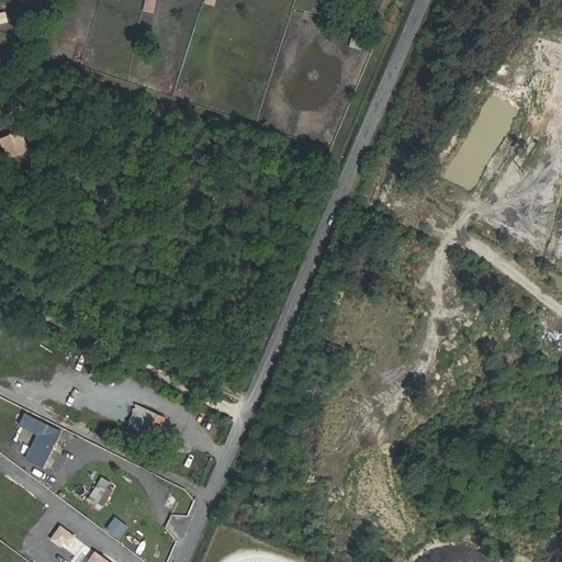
[(211,83),(199,88),(203,99),(214,96),(211,83)]
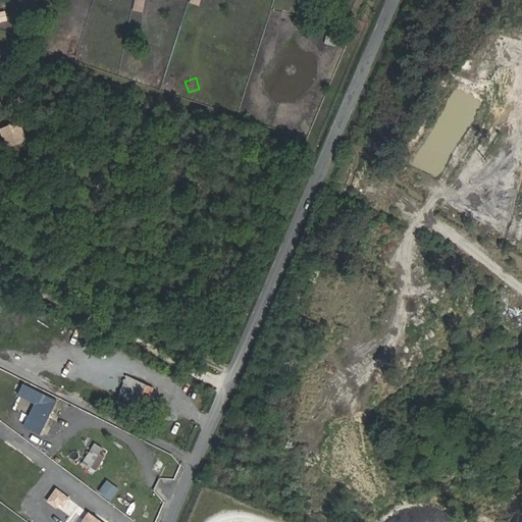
[(0,127),(0,136),(5,149),(25,141),(17,121),(0,127)]
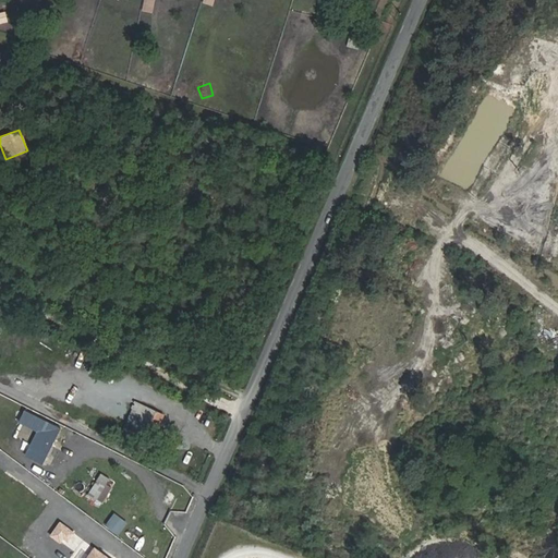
[(100,405),(97,411),(111,419),(114,412),(100,405)]
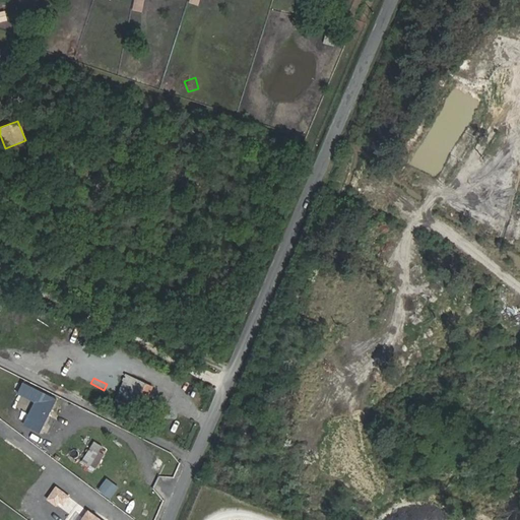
[(40,434),(56,399),(22,383),(16,396),(33,403),(22,425),(40,434)]
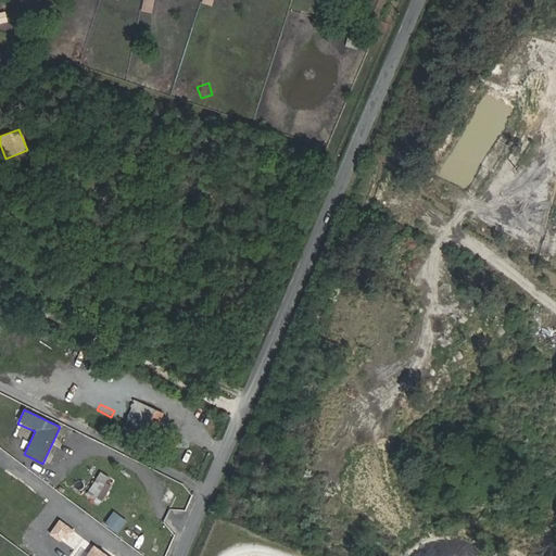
[(143,411),(139,419),(149,425),(153,415),(143,411)]
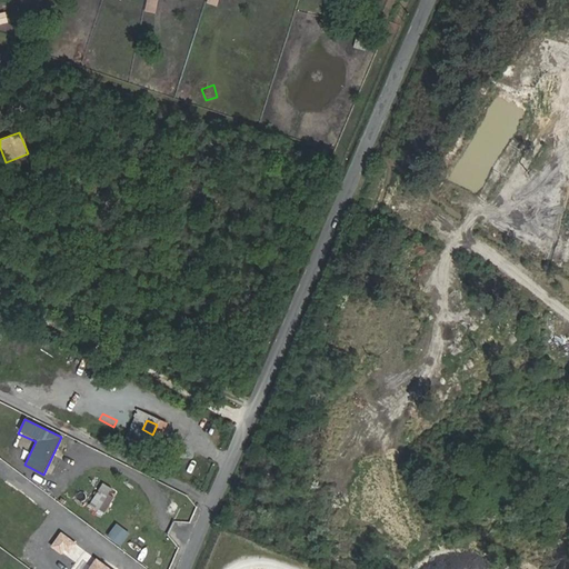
[(98,491),(88,506),(97,511),(106,496),(98,491)]
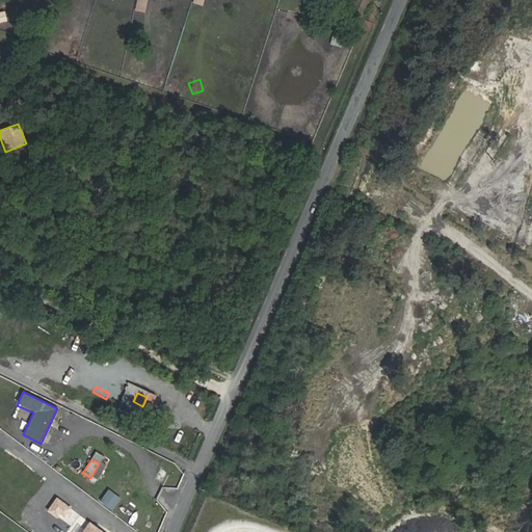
[(108,489),(100,502),(112,511),(122,499),(108,489)]
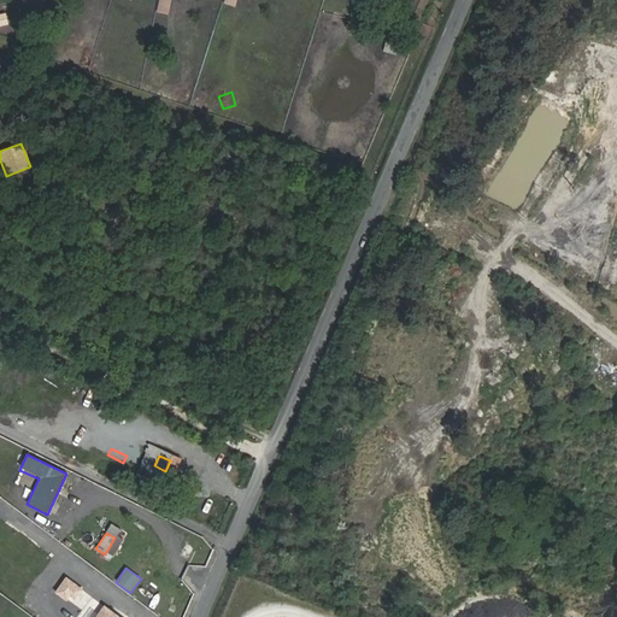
[(83,592),(66,579),(54,593),(72,606),(83,592)]
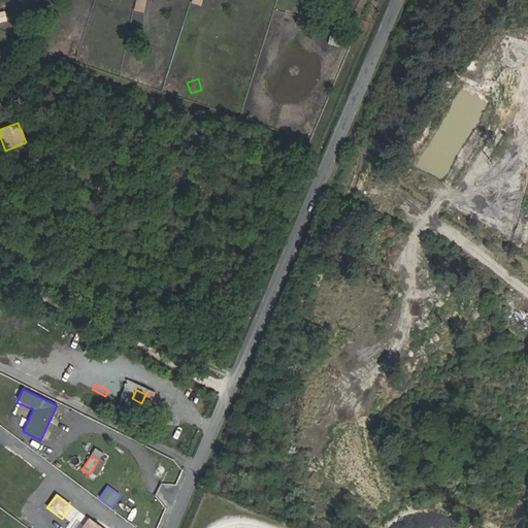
[(104,527),(92,519),(85,527),(104,527)]
